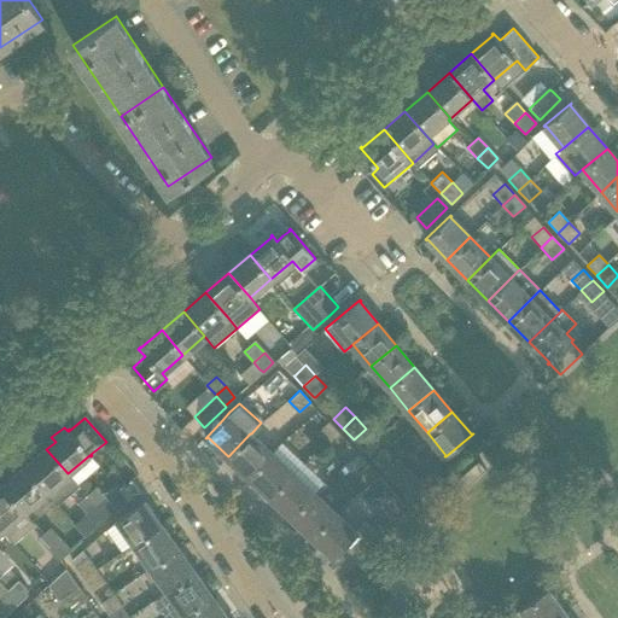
[(328,423),(318,433),(327,443),(338,432),(328,423)]
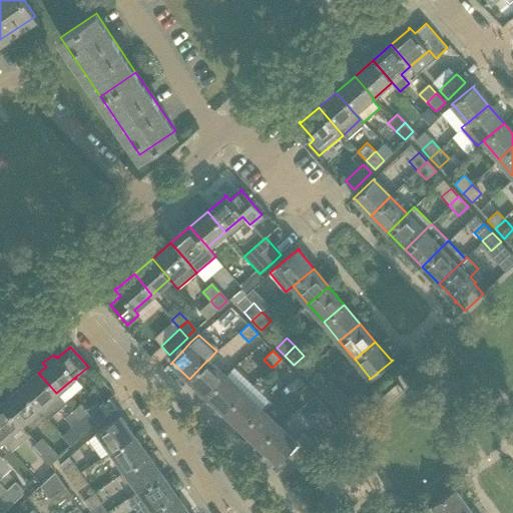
[(272,368),(282,378),(291,369),(281,359),(272,368)]
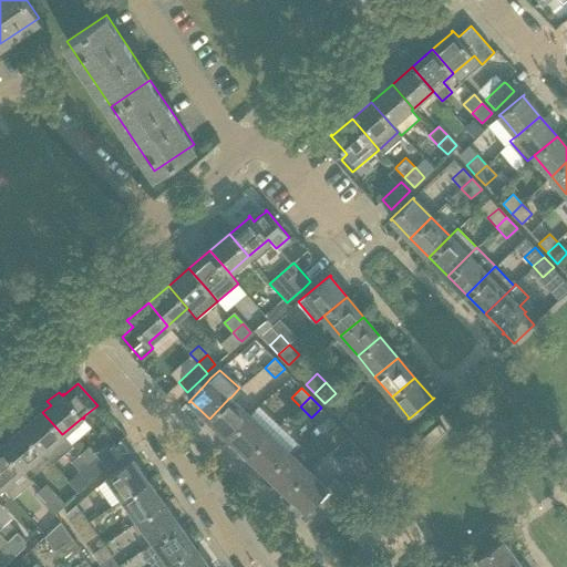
[(209,419),(229,437),(249,415),(230,398),(229,398),(209,419)]
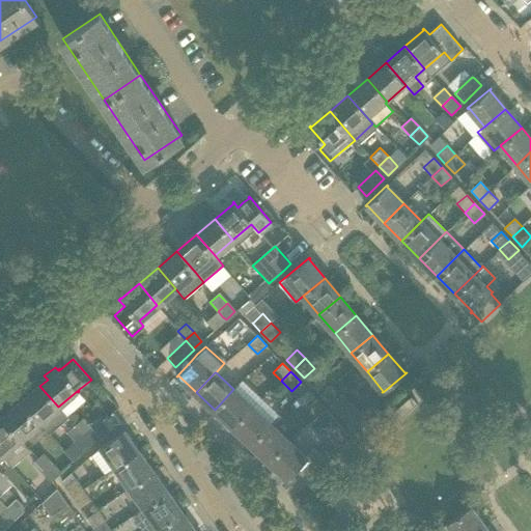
[(233,389),(215,410),(232,426),(252,407),(260,397),(242,381),(233,389)]
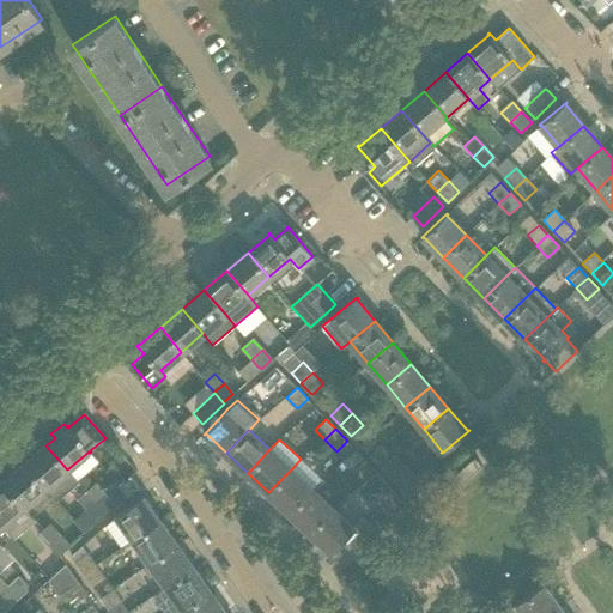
[(25,463),(46,489),(56,501),(78,483),(67,469),(46,445),(25,463)]
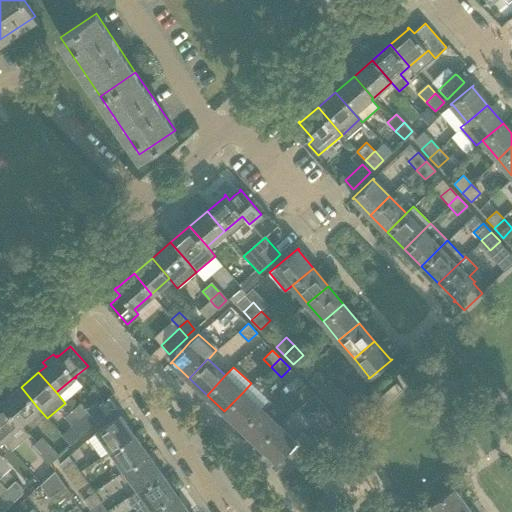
[(318,372),(309,381),(318,390),(327,382),(318,372)]
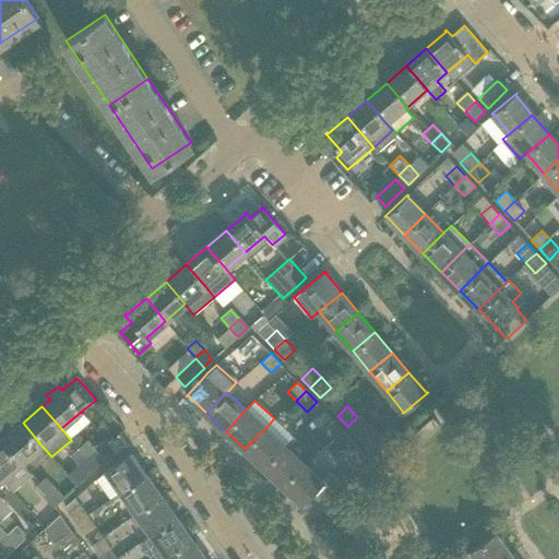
[(357,417),(347,426),(351,429),(376,455),(388,443),(363,417),(359,414),(357,417)]
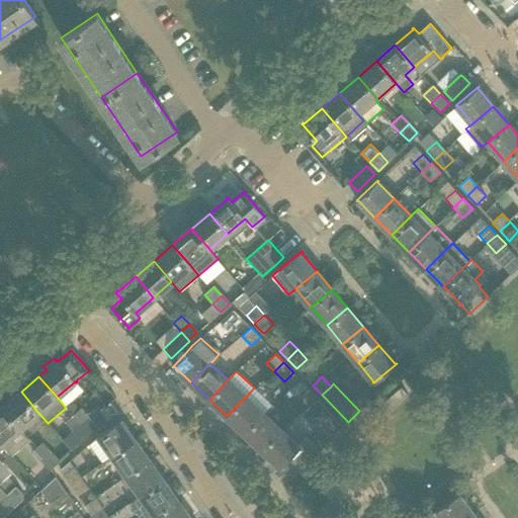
[(401,386),(382,403),(390,411),(408,395),(401,386)]
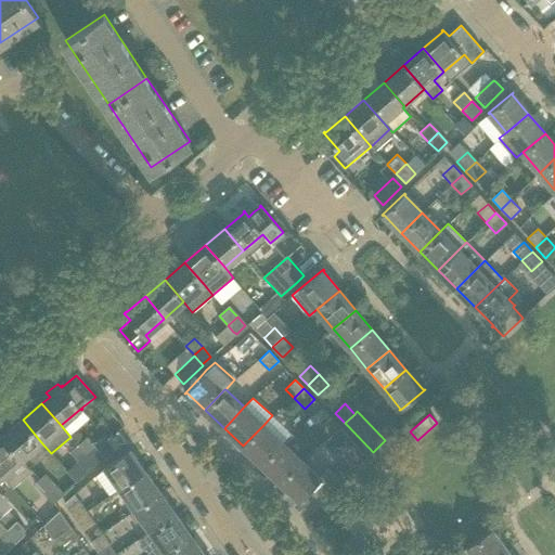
[(331,417),(321,426),(331,436),(339,427),(340,426),(331,417)]
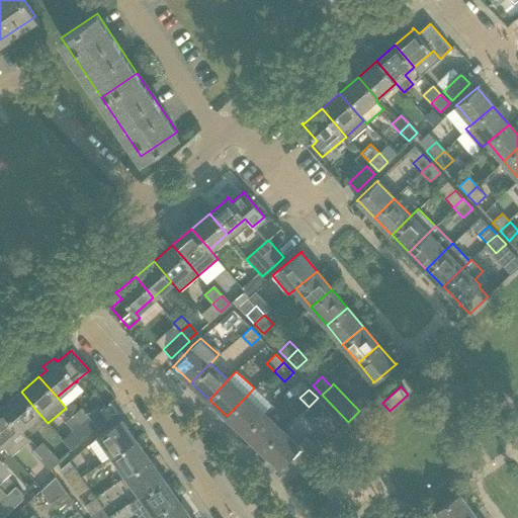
[(21,392),(3,407),(20,428),(38,413),(21,392)]
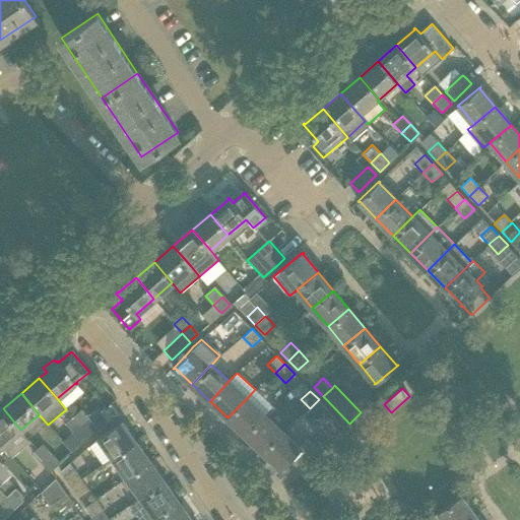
[(228,417),(246,435),(264,414),(247,398),(228,417)]
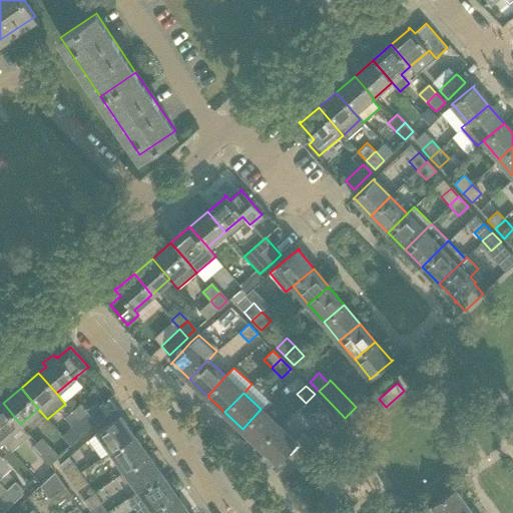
[(306,403),(299,409),(310,420),(324,406),(314,395),(306,403)]
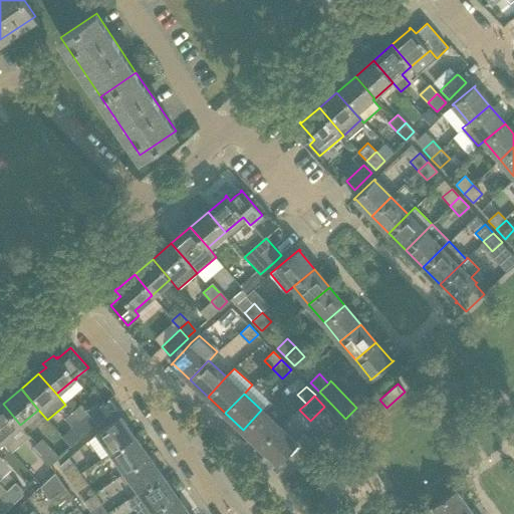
[(100,406),(99,407),(106,416),(110,413),(115,410),(112,404),(109,400),(104,403),(100,406)]
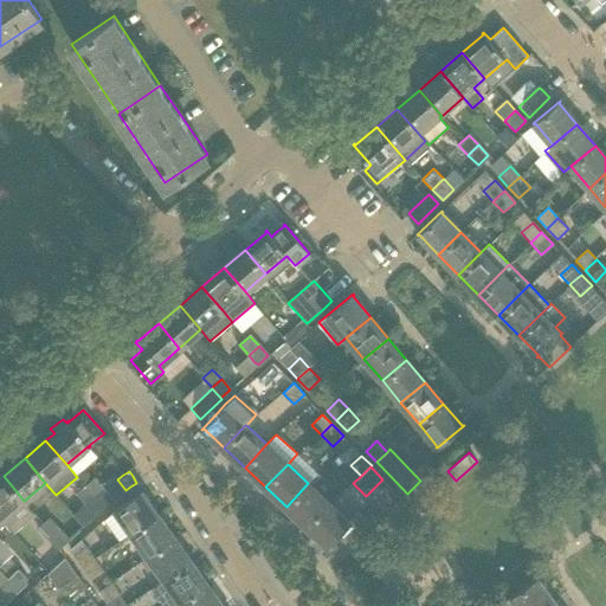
[(4,476),(0,478),(0,517),(1,520),(24,501),(4,476)]
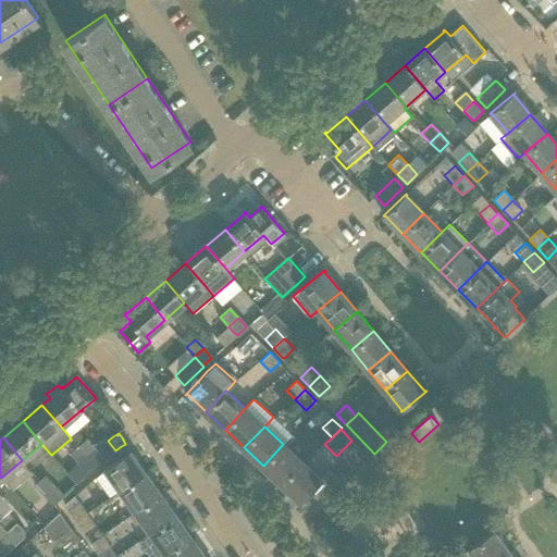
[(87,438),(79,446),(88,456),(97,465),(104,457),(87,438)]
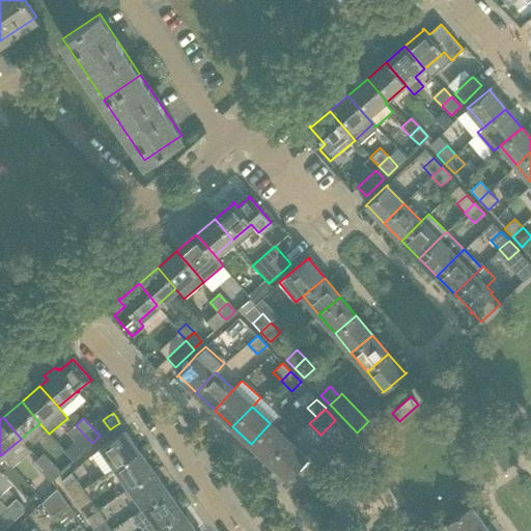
[(251,444),(269,460),(288,440),(270,423),(251,444)]
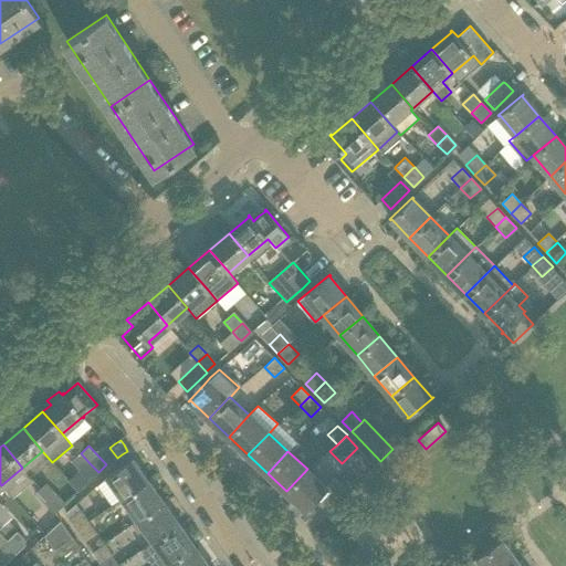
[(107,478),(96,485),(112,505),(123,498),(147,480),(132,460),(134,459),(133,458),(114,470),(106,477),(107,478)]
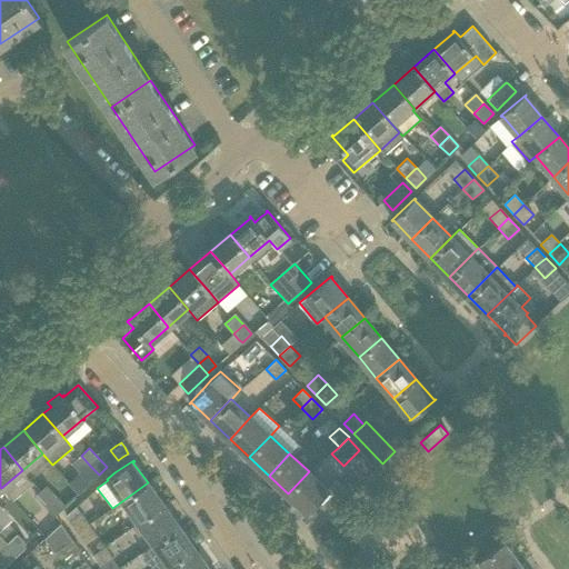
[(90,466),(69,485),(72,488),(78,493),(99,475),(90,466)]
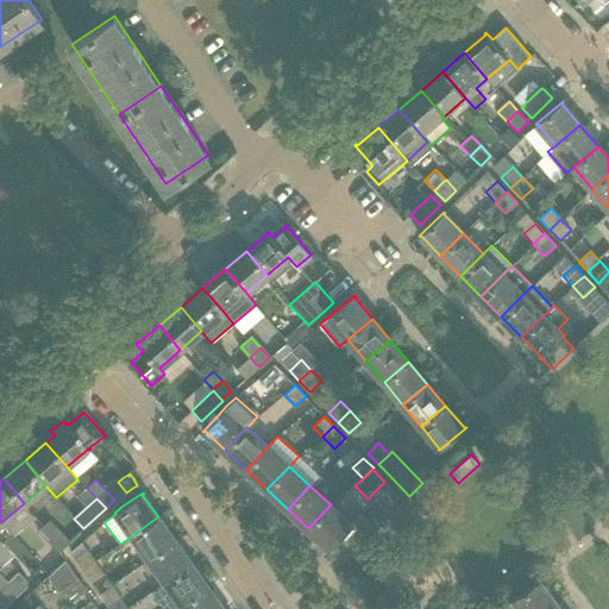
[(331,504),(308,528),(330,547),(328,548),(328,550),(339,539),(350,550),(374,528),(360,516),(353,523),(352,523),(351,525),(331,504)]
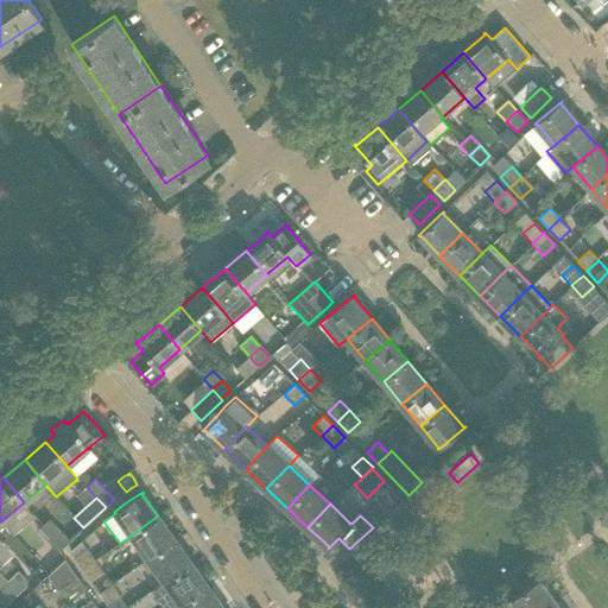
[(132,534),(149,557),(175,539),(158,515),(132,534)]
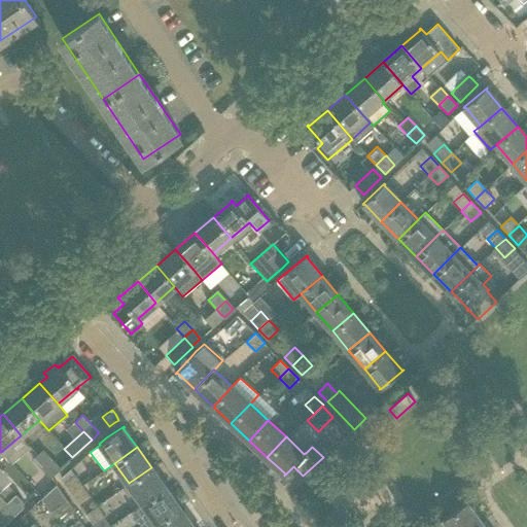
[(33,460),(41,468),(50,459),(42,451),(33,460)]
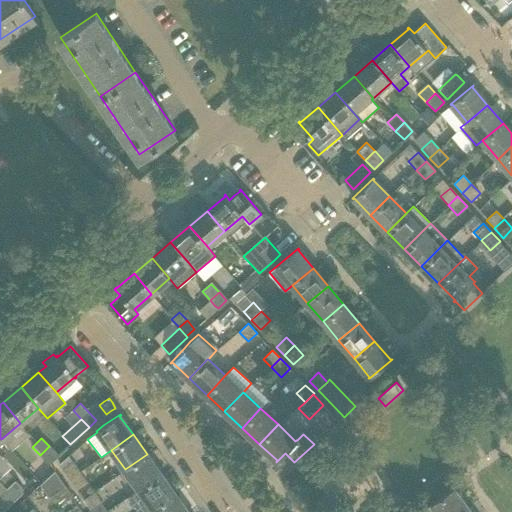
[(49,446),(40,455),(48,465),(58,456),(49,446)]
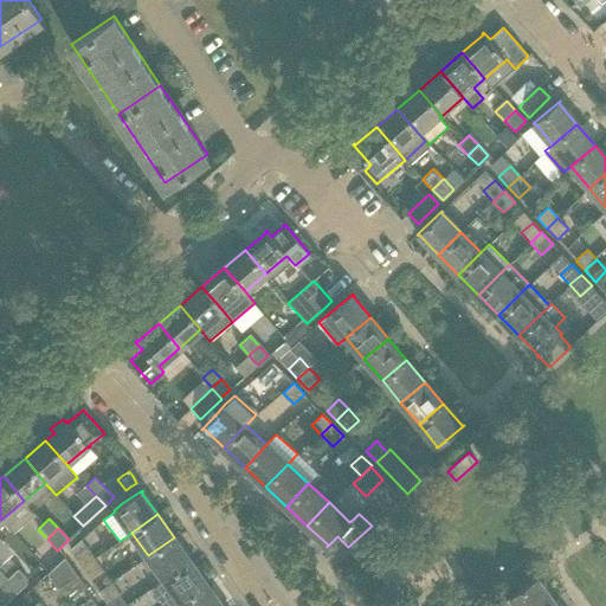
[(148,555),(140,562),(147,572),(156,566),(165,578),(189,560),(174,537),(148,555)]
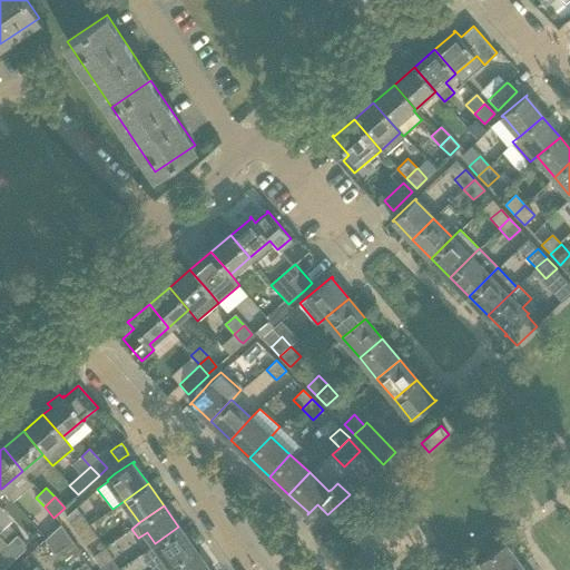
[(77,508),(66,517),(69,521),(77,533),(89,526),(80,513),(77,508)]
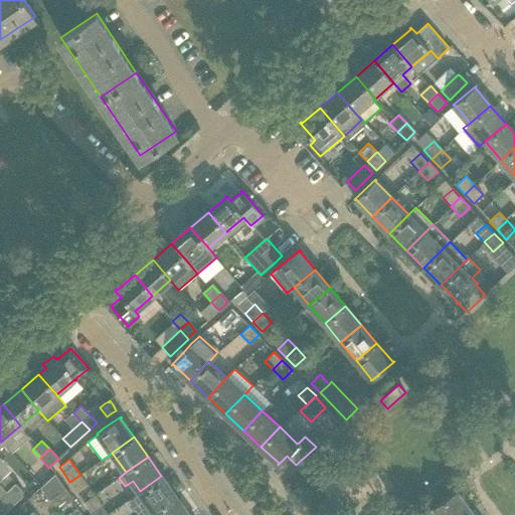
[(2,478),(0,480),(0,486),(5,492),(14,483),(15,483),(7,474),(2,478)]
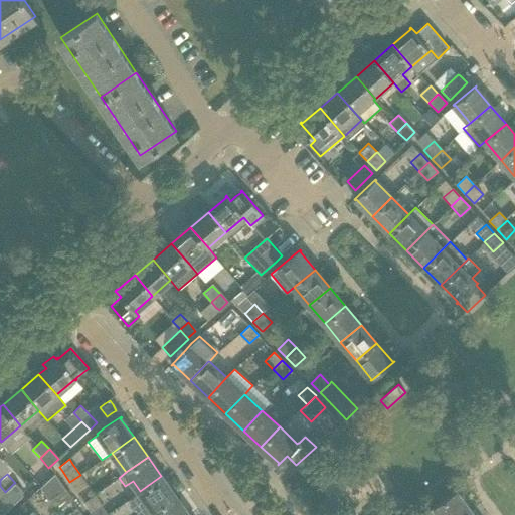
[(0,514),(1,514),(23,495),(21,493),(23,491),(15,483),(5,492),(0,486),(0,480),(2,478),(0,475),(0,514)]
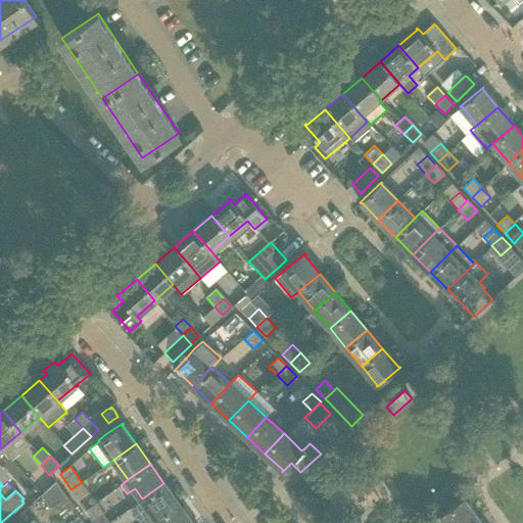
[(82,482),(70,489),(79,501),(89,493),(82,482)]
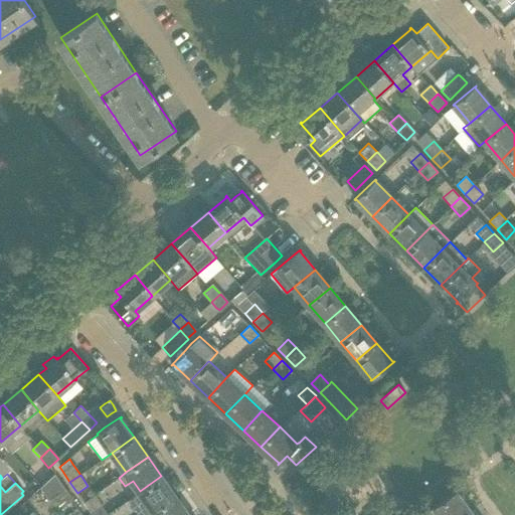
[(140,491),(128,499),(139,514),(148,514),(154,511),(175,496),(161,476),(140,491)]
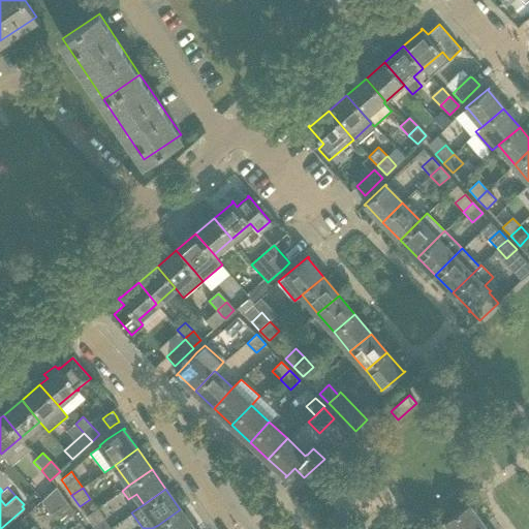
[(75,512),(67,501),(56,508),(63,521),(75,512)]
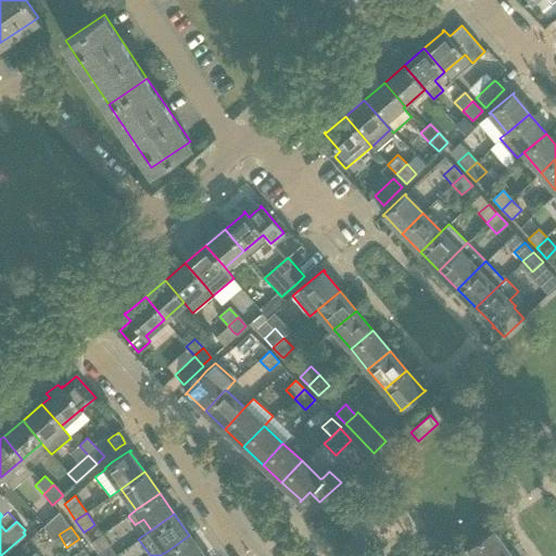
[(501,555),(507,552),(492,530),(493,530),(492,528),(466,547),(467,548),(460,553),(462,555),(501,555)]
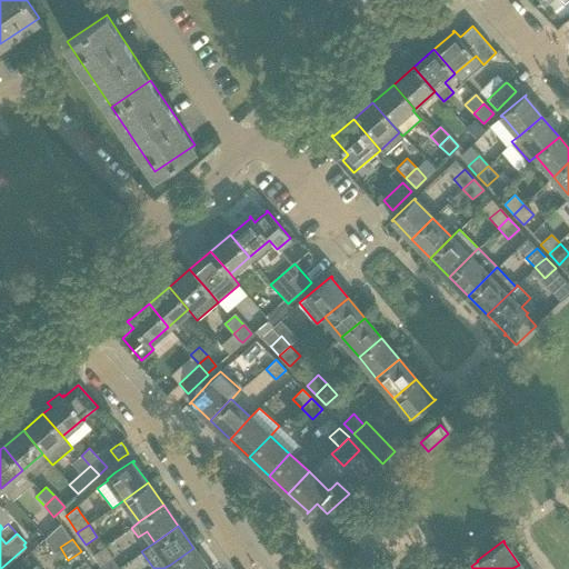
[(163,568),(209,568),(193,548),(170,565),(163,568)]
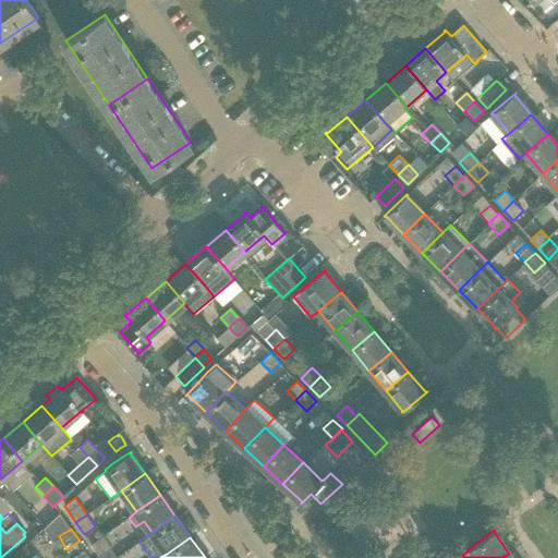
[(92,545),(99,557),(114,557),(116,557),(102,538),(92,545)]
